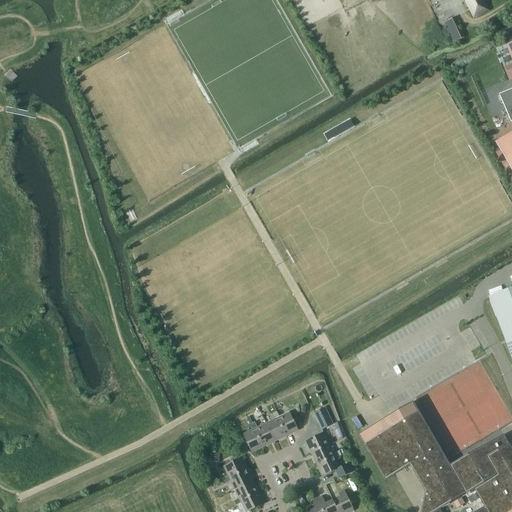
[(466,0),(467,0),(464,1),(473,18),(487,11),(481,0),(466,0)]
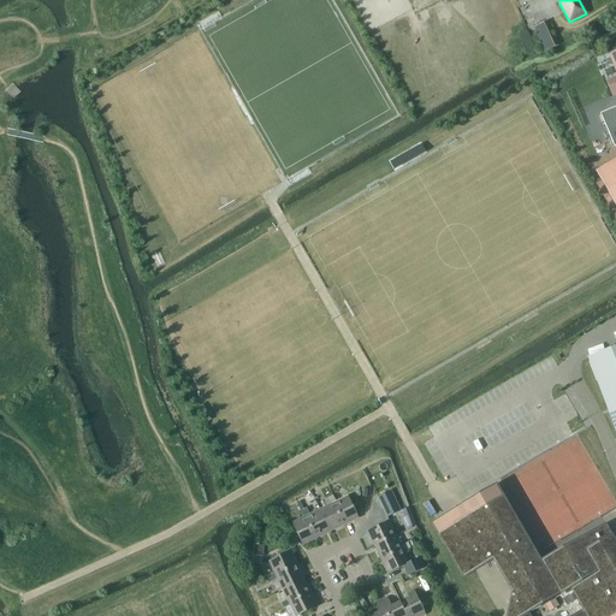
[(544,53),(558,46),(548,22),(533,28),(544,53)]
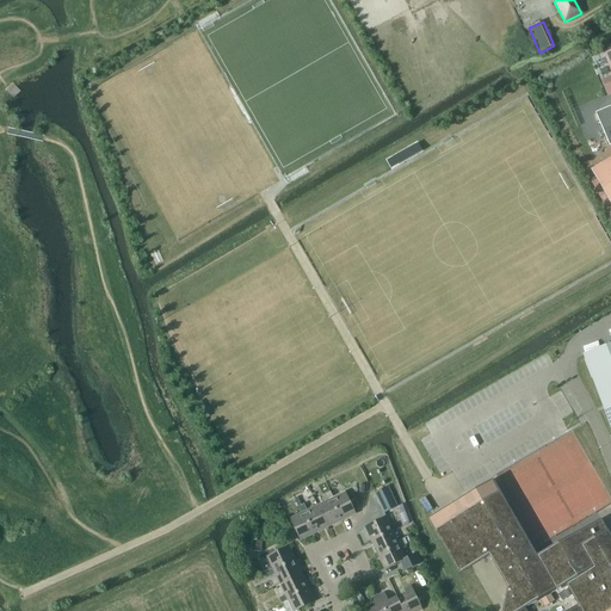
[(610,105),(594,112),(609,146),(610,144),(610,105)]
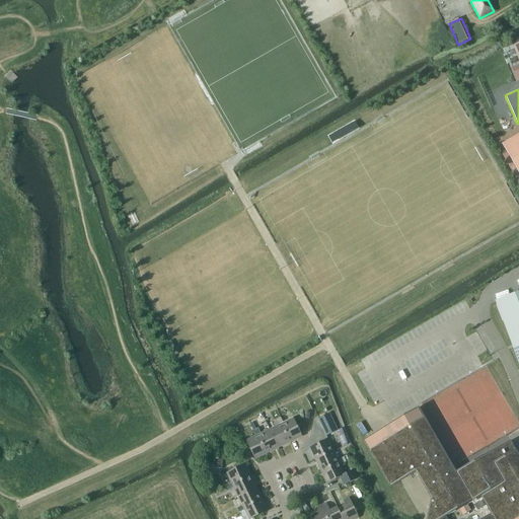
[(518,173),(518,135),(502,145),(518,173)]
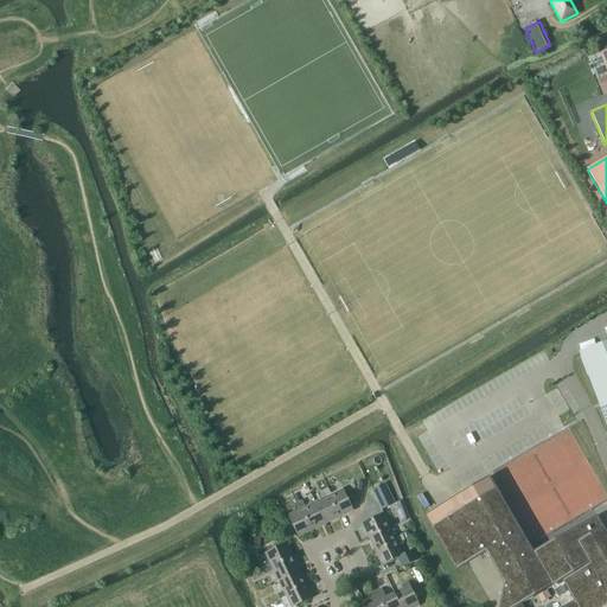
[(606,340),(579,352),(599,406),(606,428),(606,340)]
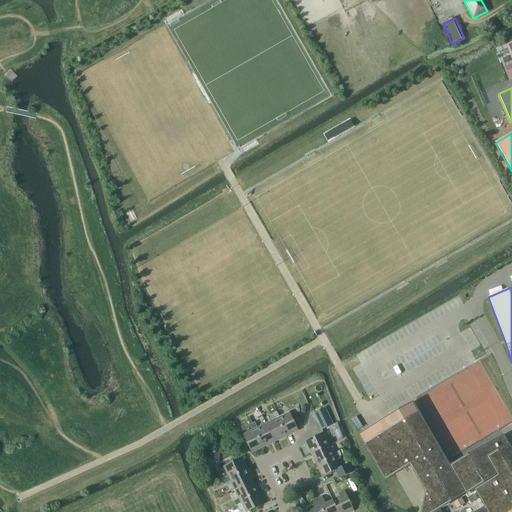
[(511,511),(511,451),(511,449),(504,436),(482,448),(482,449),(468,457),(468,456),(463,459),(459,462),(450,467),(424,421),(423,421),(422,419),(413,403),(384,420),(384,421),(380,423),(376,425),(402,471),(406,468),(409,466),(410,466),(425,492),(421,511),(511,511)]
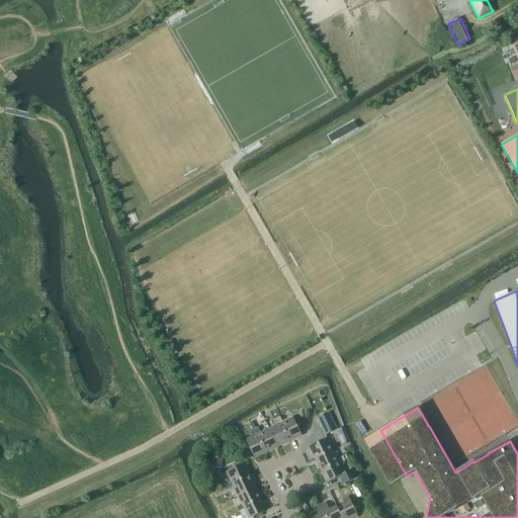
[(326,435),(336,430),(329,413),(318,419),(326,435)]
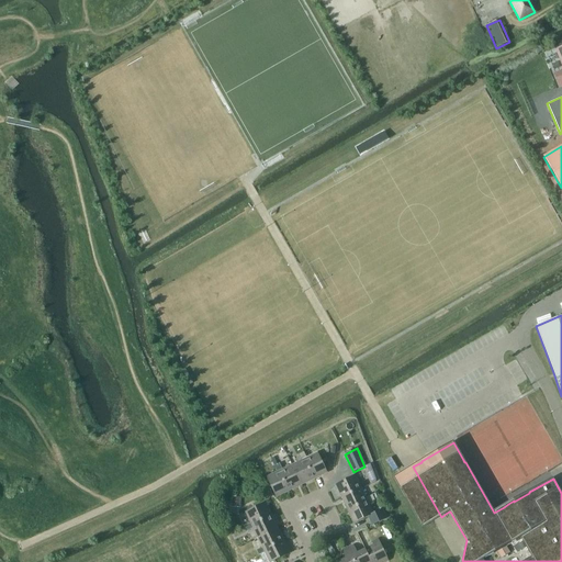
[(304,459),(306,458),(304,452),(299,454),(302,461),(292,465),(301,485),(314,479),(304,459)]
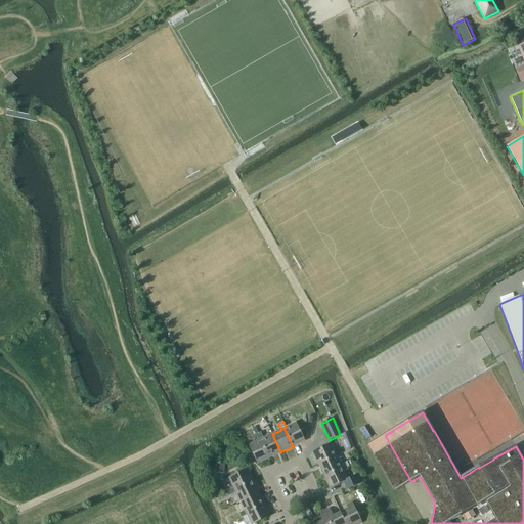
[(284,428),(293,446),(305,441),(296,423),(286,427),(284,428)]
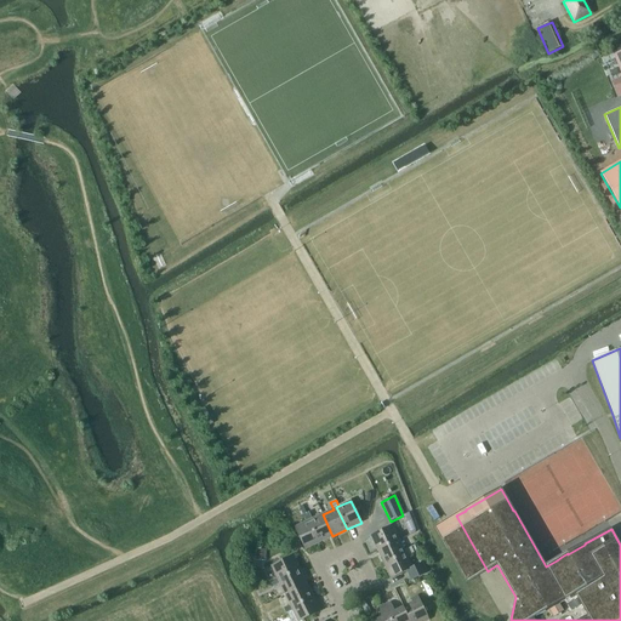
[(306,522),(308,520),(319,542),(332,536),(323,514),(312,519),(308,512),(306,513),(302,506),(300,507),(303,516),(306,522)]
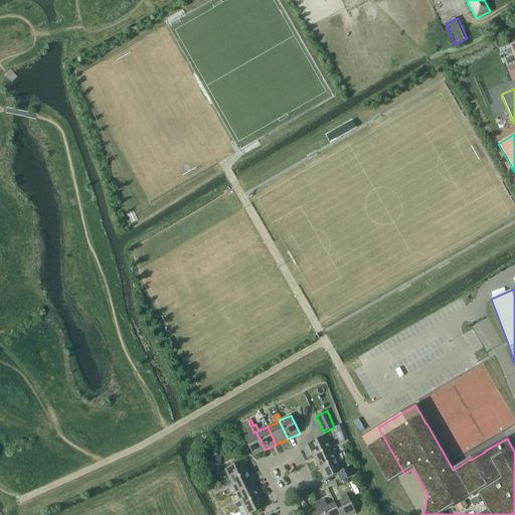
[(397,478),(404,474),(378,427),(361,438),(371,457),(381,451),(397,478)]
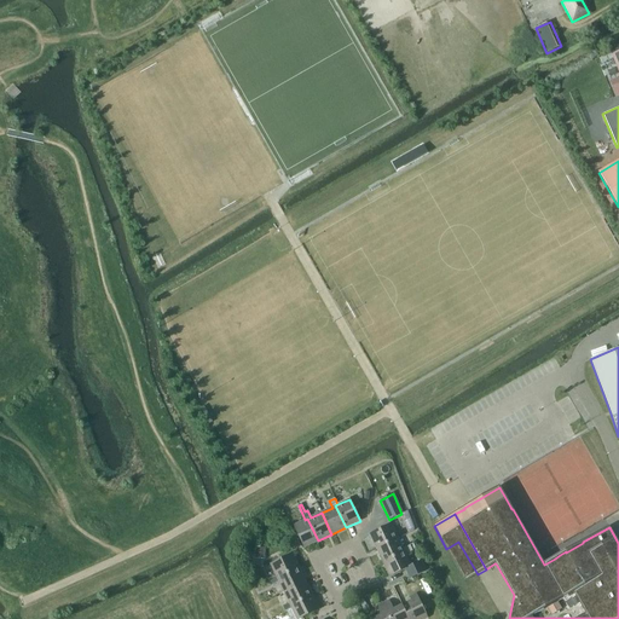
[(304,548),(318,541),(307,519),(305,520),(294,526),(304,548)]
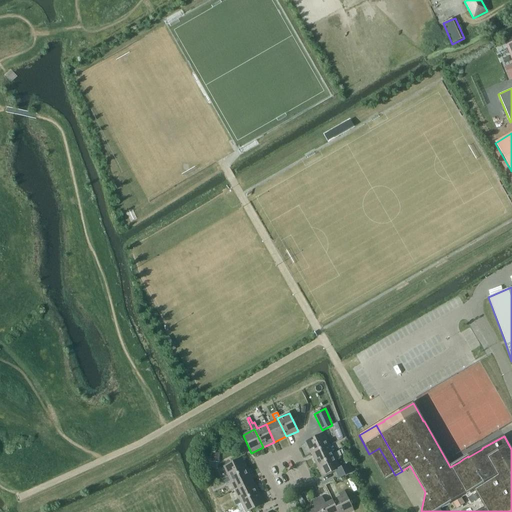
[(311,454),(329,445),(324,433),(306,442),(311,454)]
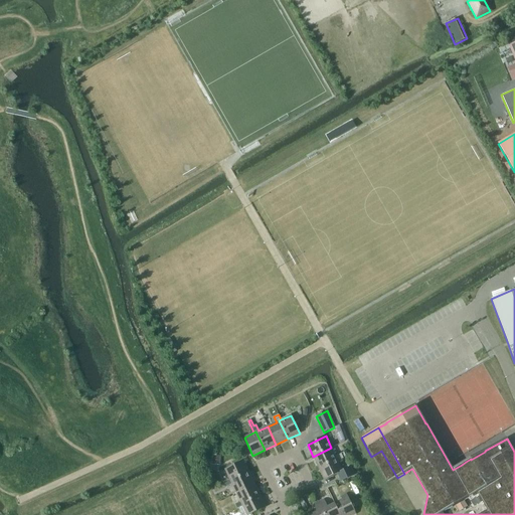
[(337,460),(338,462),(343,459),(341,454),(335,457),(331,448),(313,457),(318,468),(337,460)]
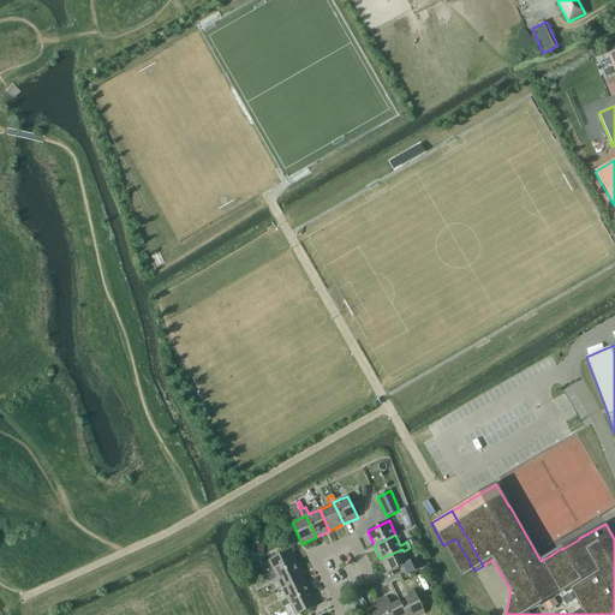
[(443,545),(463,578),(475,571),(455,538),(443,545)]
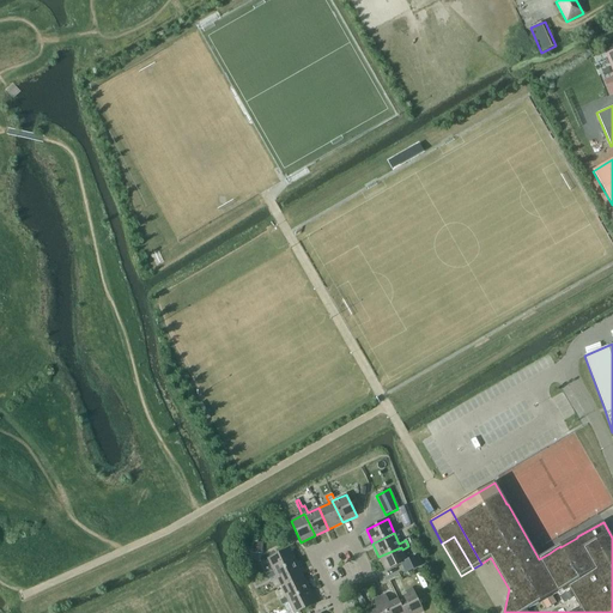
[(407,560),(402,550),(401,547),(378,557),(386,571),(401,564),(406,574),(422,566),(417,557),(407,560)]
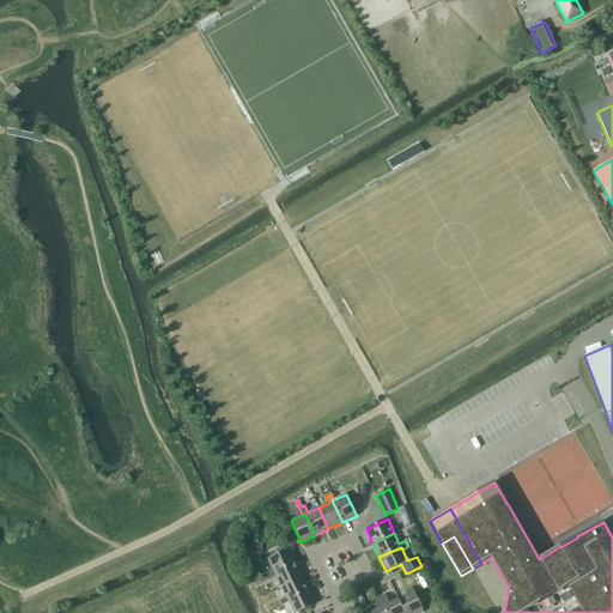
[(274,574),(296,563),(289,548),(267,559),(273,571),(274,574)]
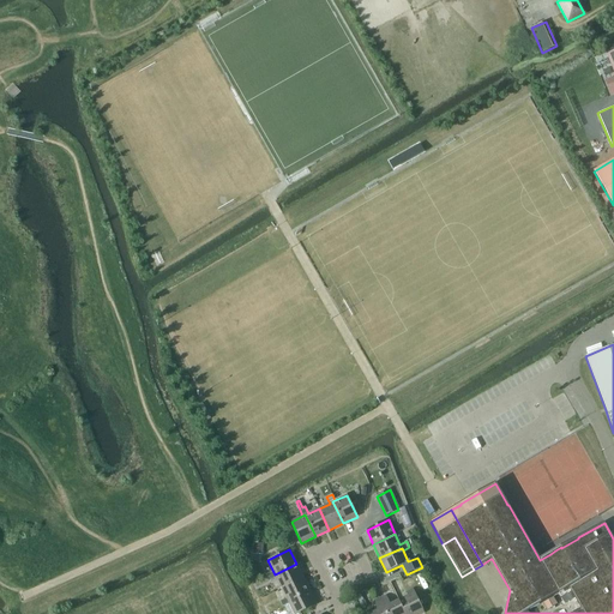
[(282,588),(304,577),(296,564),(275,575),(274,572),(268,575),(270,581),(276,577),(282,588)]
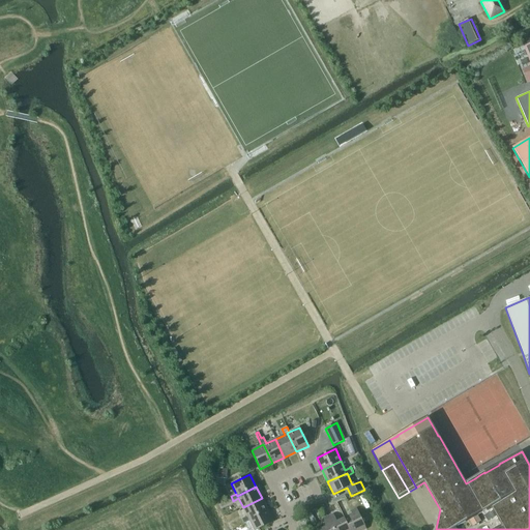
[(366,496),(360,499),(364,507),(371,504),(366,496)]
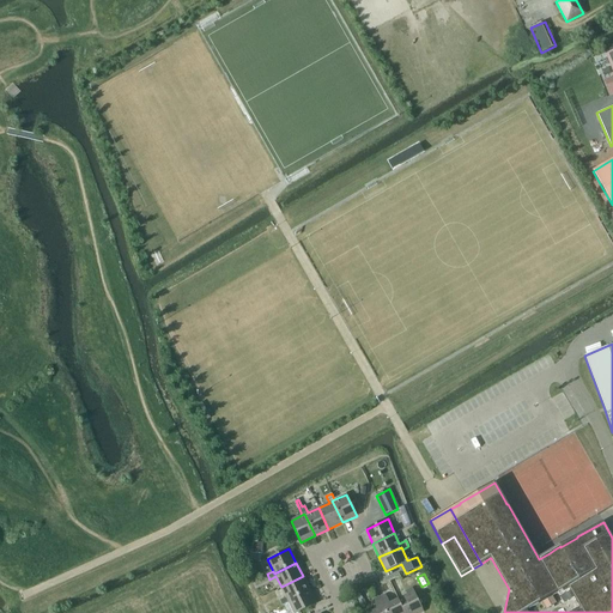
[(287,601),(309,590),(303,576),(281,587),(286,598),(279,601),(283,606),(289,602),(287,601)]
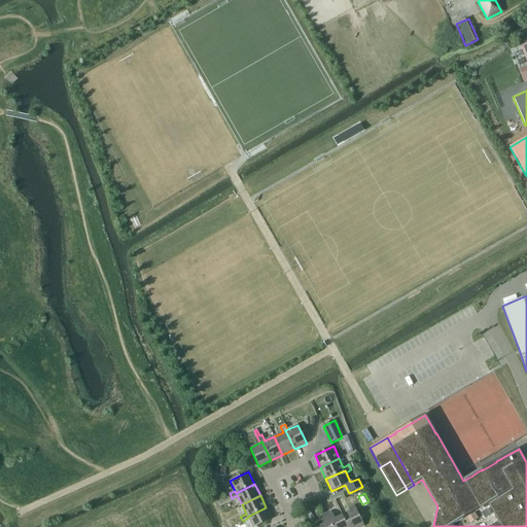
[(316,515),(322,512),(319,504),(313,507),(316,515)]
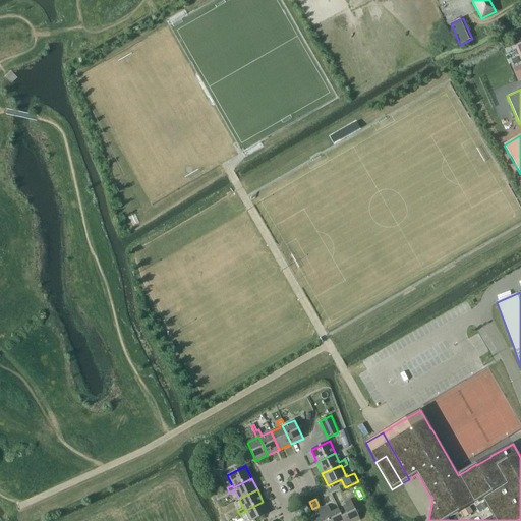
[(338,510),(343,520),(358,520),(360,520),(350,500),(344,503),(346,506),(338,510)]
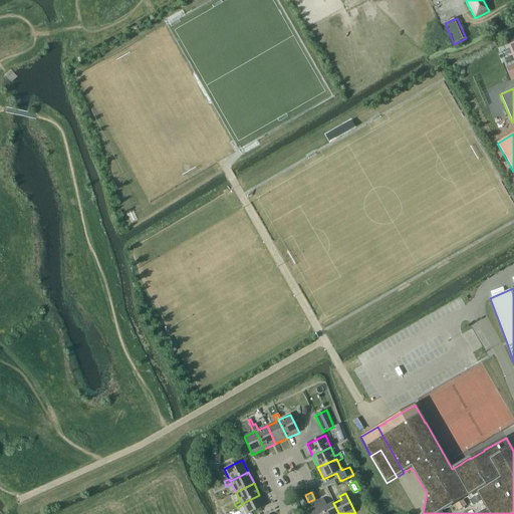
[(265,506),(259,495),(241,504),(242,505),(237,508),(240,513),(251,513),(265,506)]
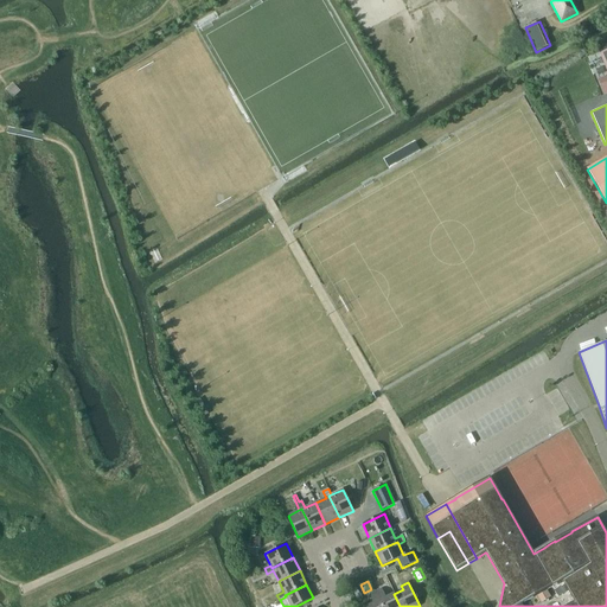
[(400,606),(394,594),(385,598),(382,589),(375,592),(382,606),(400,606)]
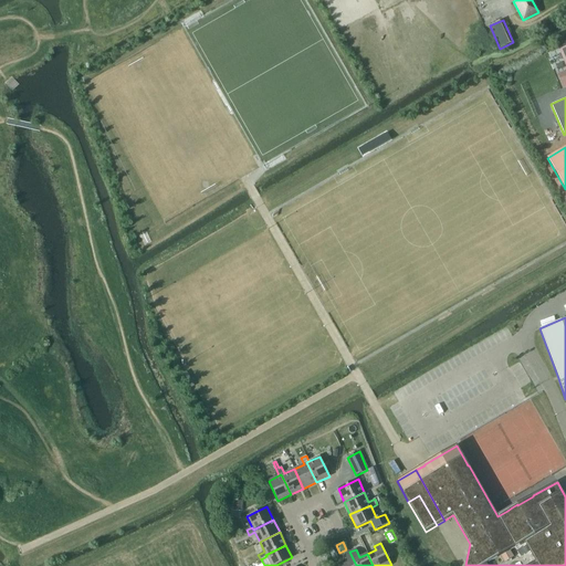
[(356,565),(349,552),(344,555),(348,563),(341,565),(356,565)]
